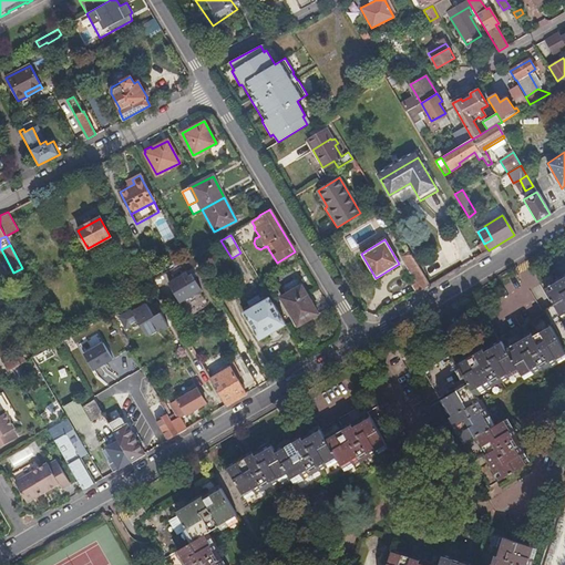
[(421,290),(429,285),(411,255),(402,260),(421,290)]
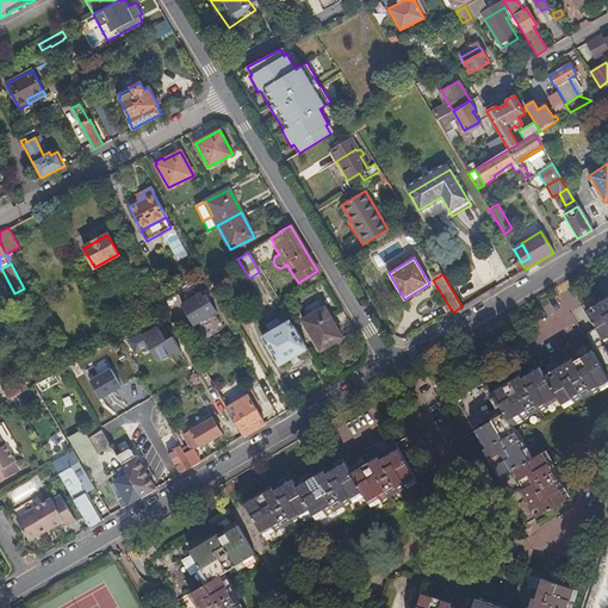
[(188,287),(196,283),(193,277),(185,281),(188,287)]
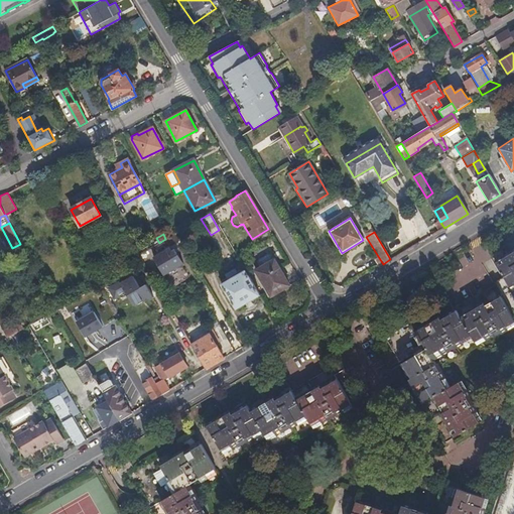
[(153,258),(163,275),(182,263),(174,250),(171,252),(169,248),(153,258)]
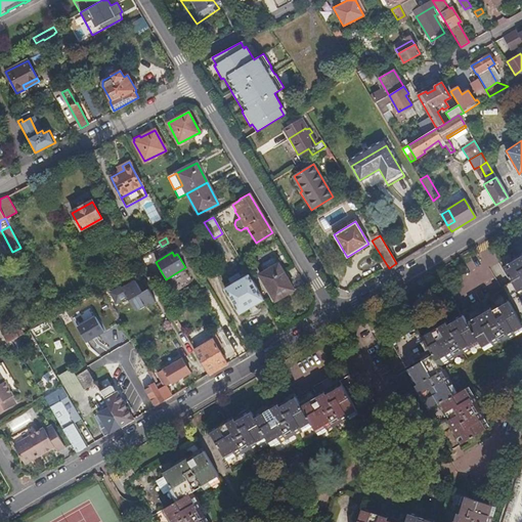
[(521,253),(511,260),(502,265),(518,293),(521,290),(521,253)]
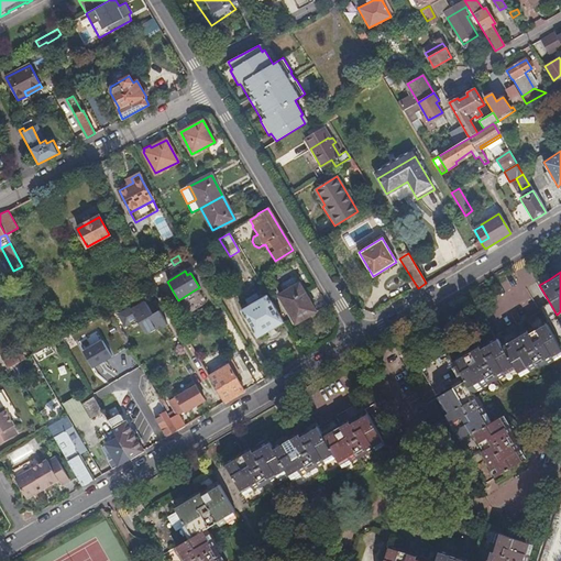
[(539,285),(549,279),(547,276),(538,282),(539,285)]
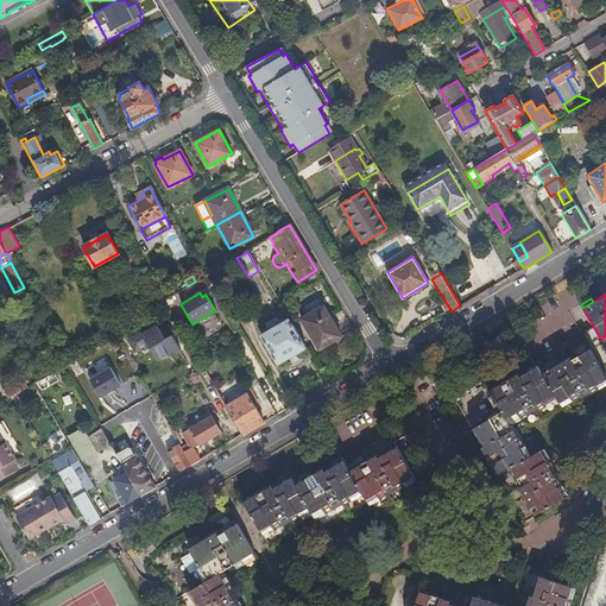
[(340,336),(322,307),(301,320),(319,349),(340,336)]
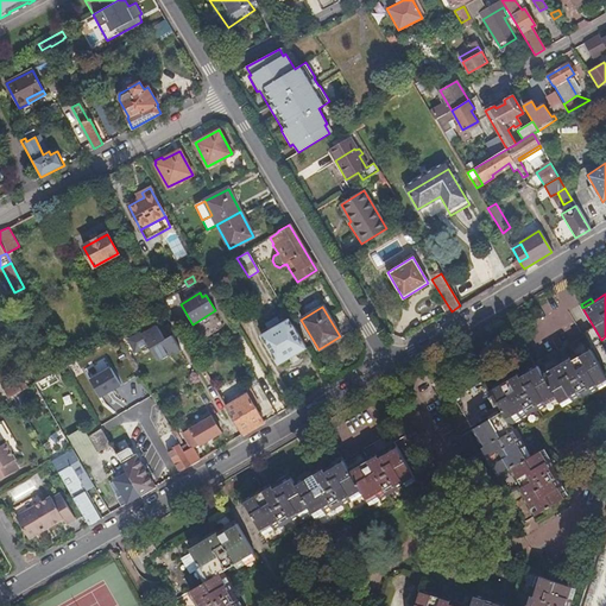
[(305,348),(288,319),(279,323),(276,317),(264,323),(267,330),(260,335),(278,365),(305,348)]
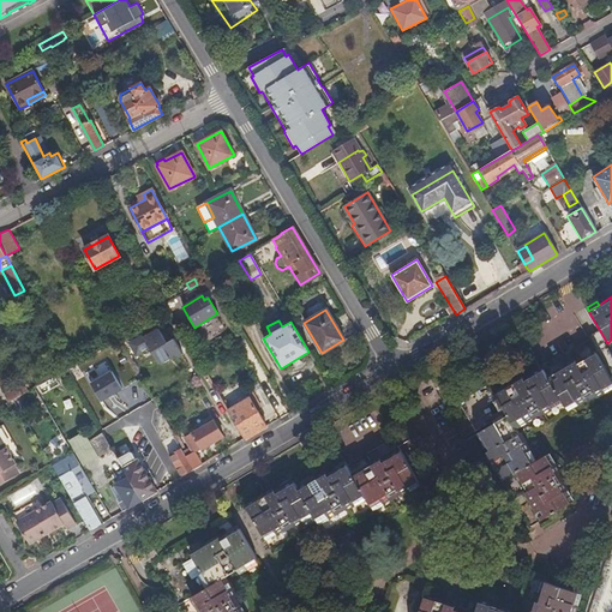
[(173,340),(166,343),(159,330),(143,339),(143,336),(130,343),(136,354),(149,347),(157,364),(162,364),(166,363),(169,360),(172,357),(172,355),(173,354),(178,357),(181,354),(173,340)]
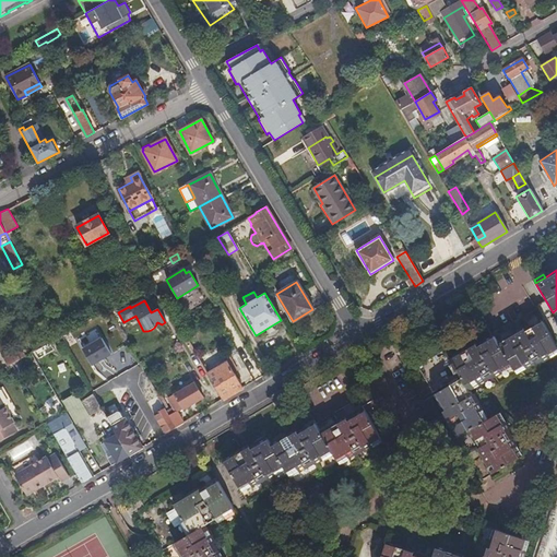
[(474,342),(450,356),(460,376),(434,391),(442,409),(440,410),(454,436),(466,428),(476,446),(474,447),(488,472),(518,454),(494,413),(484,418),(466,386),(508,362),(513,371),(556,346),(541,319),(523,329),(522,327),(497,342),(493,335),(476,345),(474,342)]
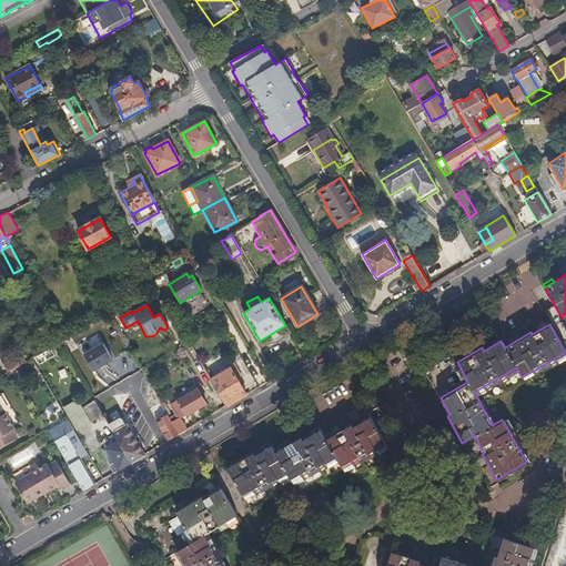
[(91,327),(90,325),(78,332),(79,334),(83,332),(83,333),(88,331),(88,330),(91,327)]
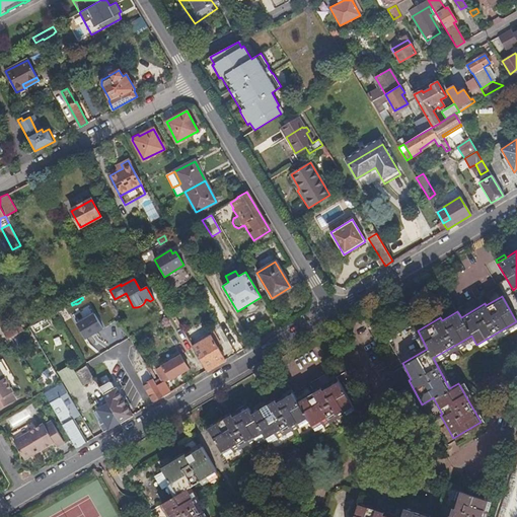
[(114,318),(103,325),(87,301),(69,313),(93,350),(122,331),(114,318)]
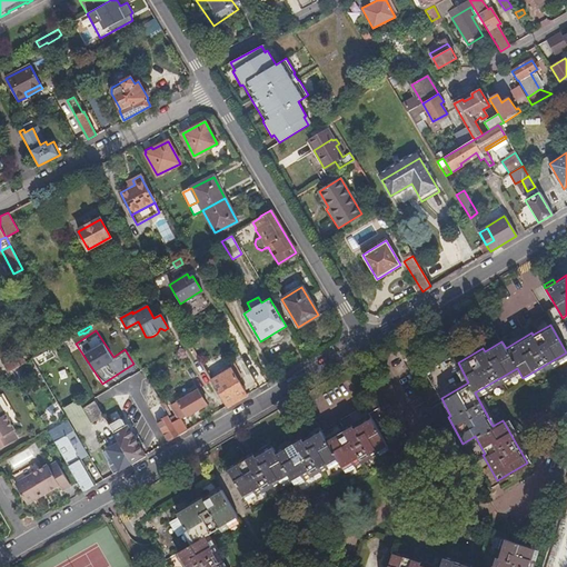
[(59,342),(36,356),(39,361),(62,348),(59,342)]
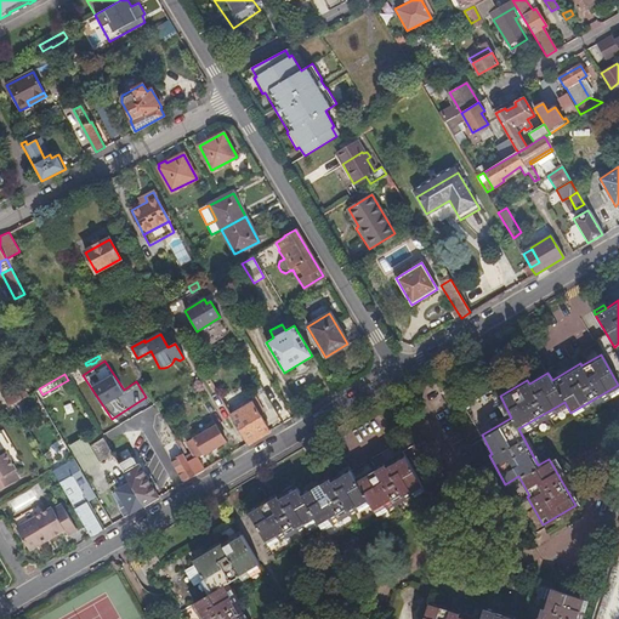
[(6,407),(11,404),(33,392),(39,388),(34,380),(3,398),(6,407)]
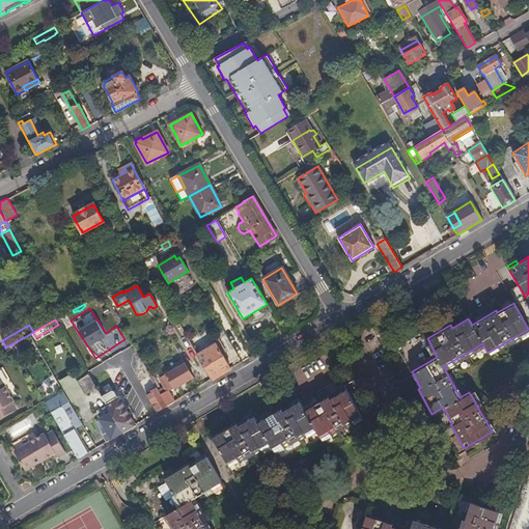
[(214,344),(196,355),(211,380),(229,368),(214,344)]
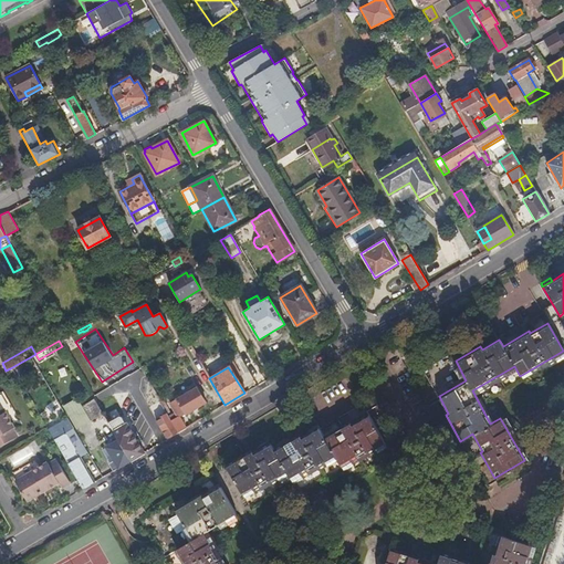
[(204,403),(196,388),(175,399),(174,398),(168,401),(174,411),(176,410),(179,415),(185,411),(186,413),(190,410),(191,413),(198,409),(197,407),(204,403)]
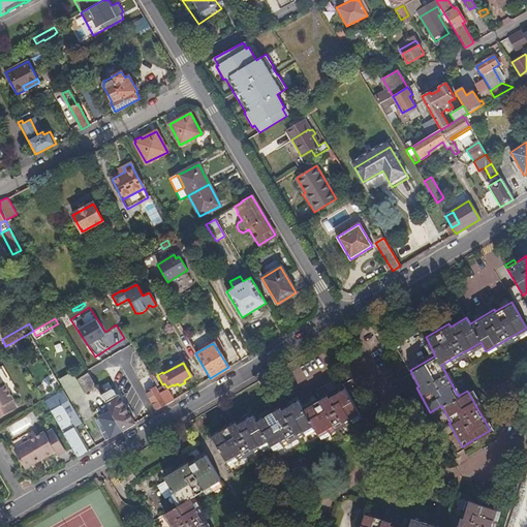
[(157,390),(145,369),(137,373),(147,390),(137,396),(149,413),(165,404),(157,390)]
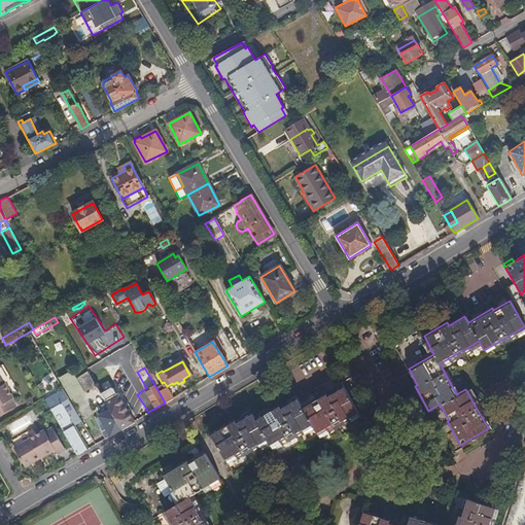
[(11,396),(0,377),(0,414),(15,405),(10,397),(11,396)]
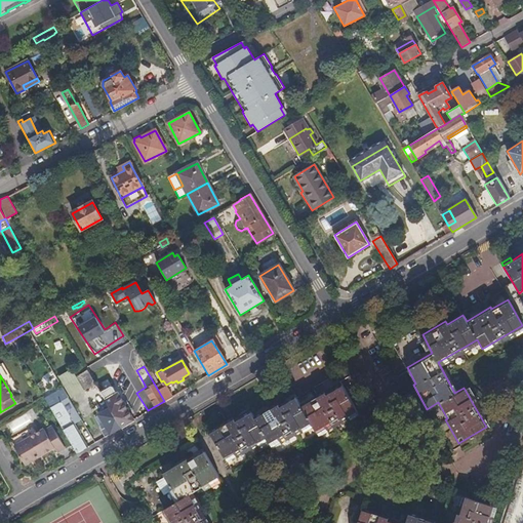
[(99,391),(94,381),(82,389),(89,400),(95,410),(107,403),(99,391)]
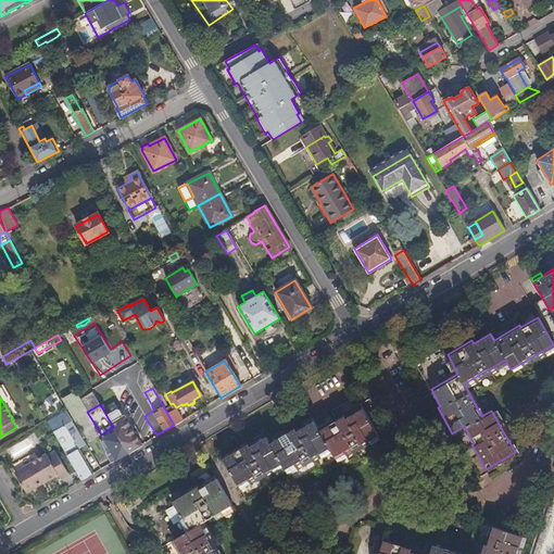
[(247,441),(222,456),(239,485),(280,460),(286,470),(327,445),(335,457),(376,432),(360,406),(343,416),(342,414),(317,428),(312,418),(296,428),(293,426),(268,441),(265,433),(248,443),(247,441)]
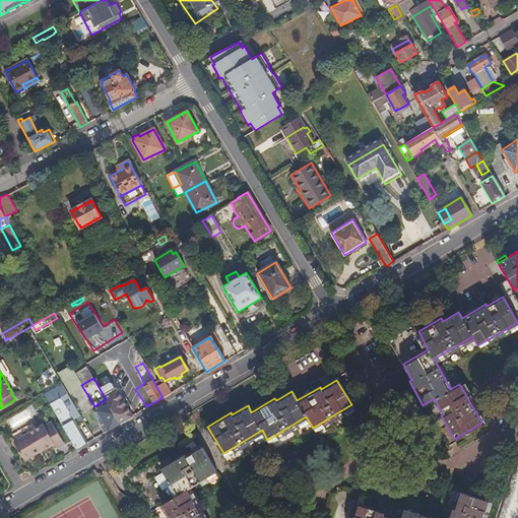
[(157,381),(154,383),(163,397),(169,393),(162,382),(158,384),(157,381)]
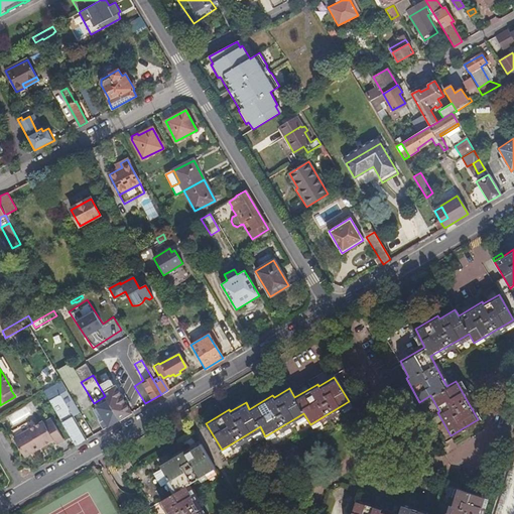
[(119,418),(131,412),(115,386),(114,386),(110,380),(107,379),(98,384),(105,396),(107,400),(119,418)]
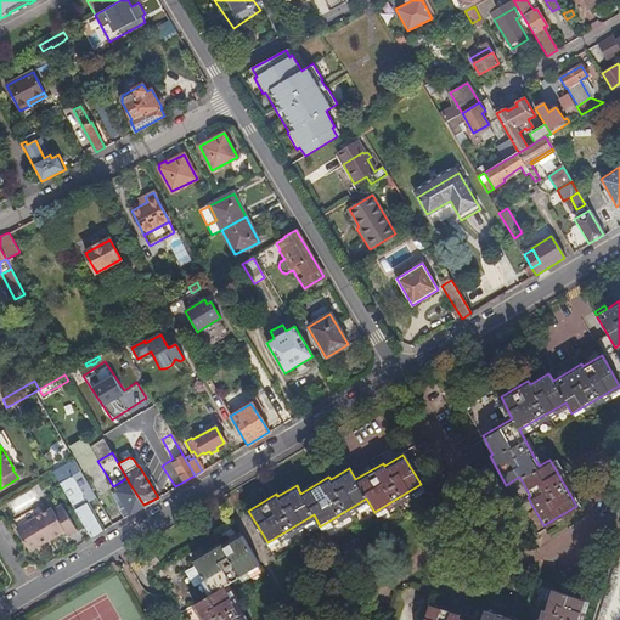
[(57,483),(90,536),(103,529),(86,501),(95,496),(79,471),(57,483)]
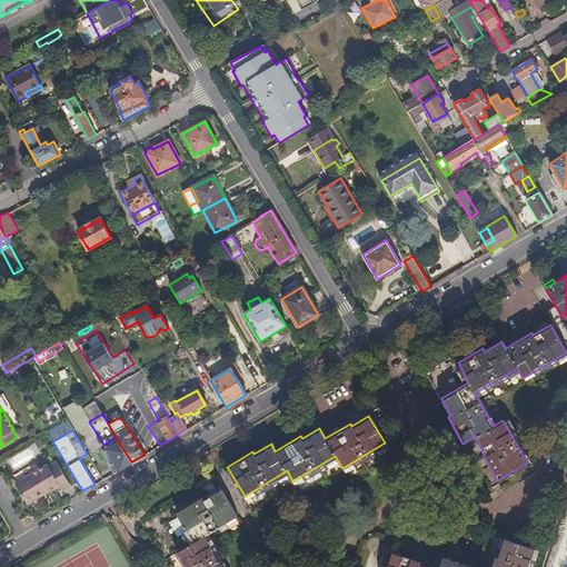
[(109,466),(113,473),(131,461),(118,441),(106,449),(113,463),(109,466)]
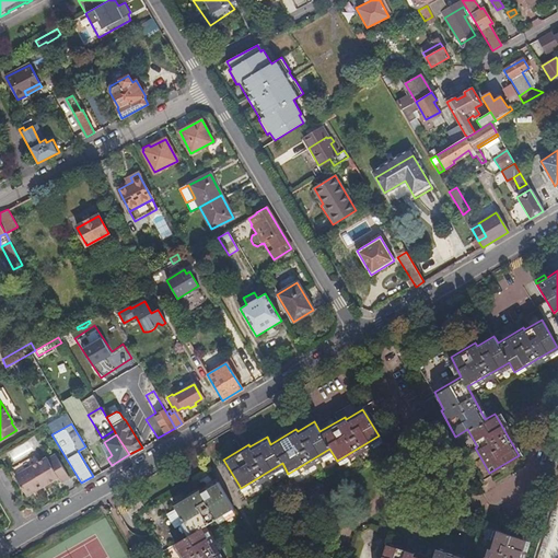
[(68,476),(54,453),(45,458),(44,456),(12,475),(25,495),(56,476),(59,481),(68,476)]
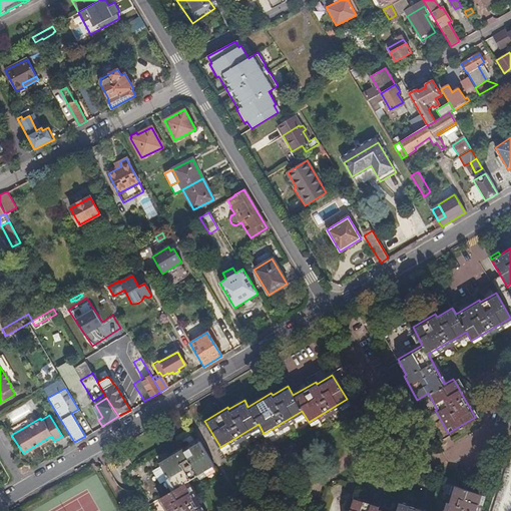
[(181,448),(158,462),(174,488),(159,497),(166,510),(200,510),(184,482),(212,466),(197,441),(182,450),(181,448)]
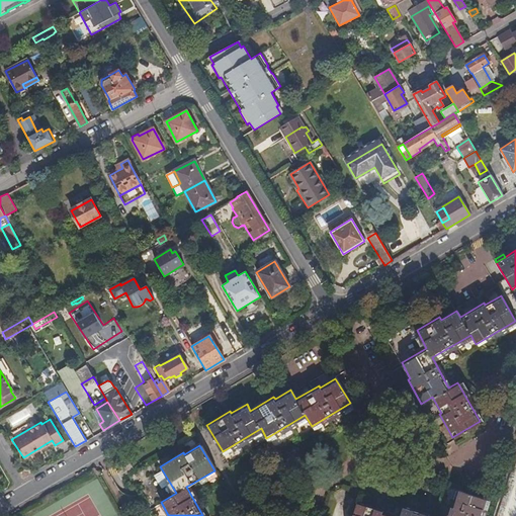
[(125,456),(113,463),(119,475),(132,467),(125,456)]
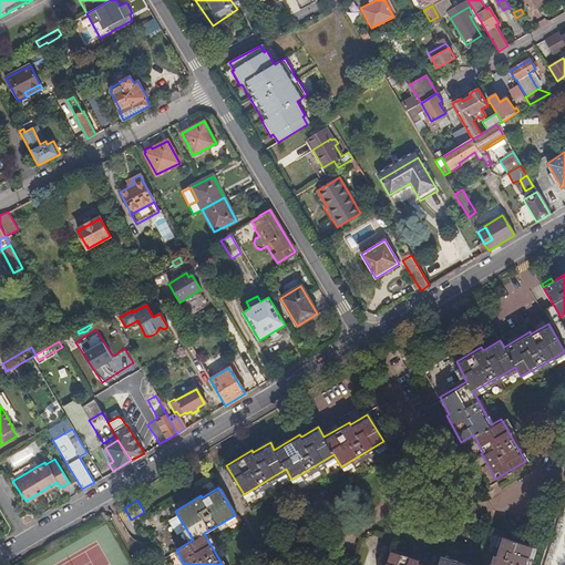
[(468,564),(469,563),(440,554),(437,564),(428,564),(417,561),(418,558),(390,550),(384,564),(524,564),(531,545),(500,535),(494,554),(492,554),(488,564),(468,564)]
